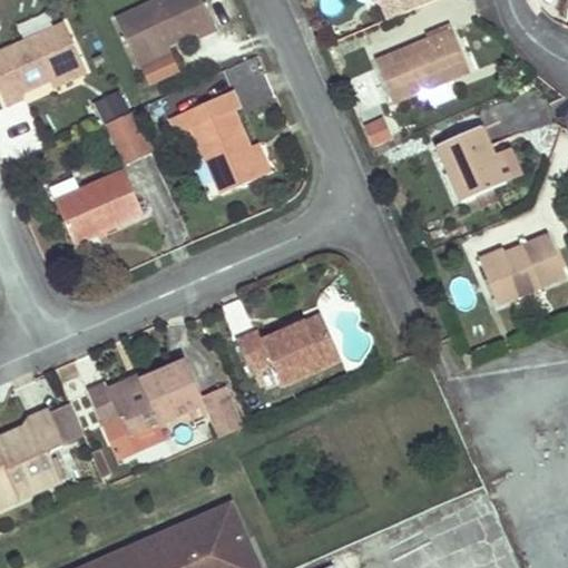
[(149,0),(119,13),(137,55),(168,41),(196,30),(199,36),(215,29),(203,0),(149,0)]
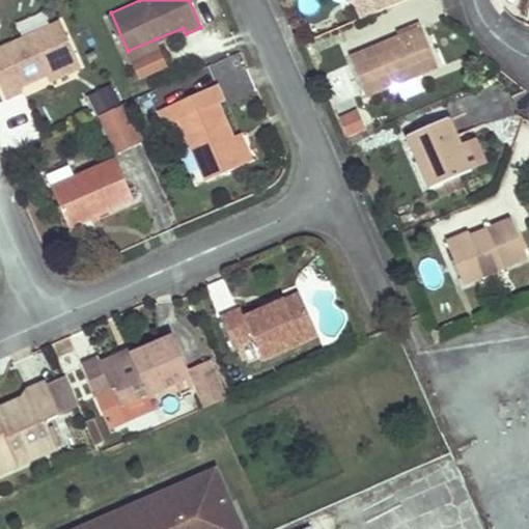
[(356,0),(363,16),(398,0),(356,0)]
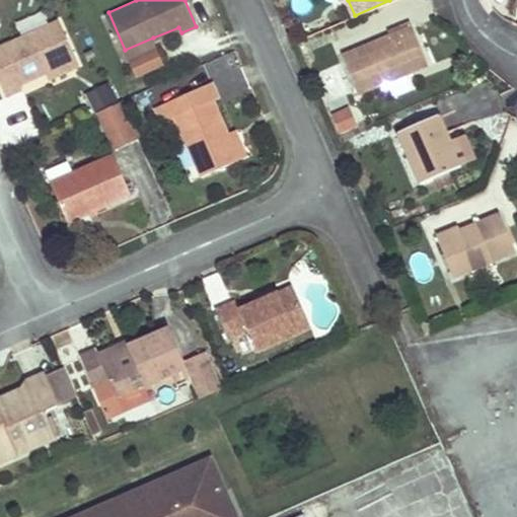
[(62,17),(0,45),(0,75),(8,94),(25,87),(22,82),(50,71),(80,57),(62,17)]
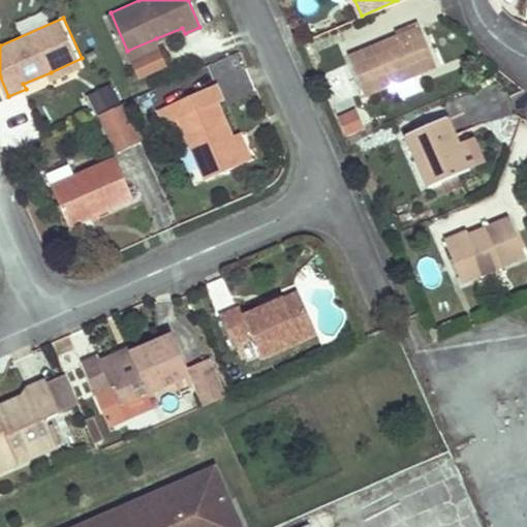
[(397,35),(348,56),(365,94),(436,64),(417,22),(395,31),(397,35)]
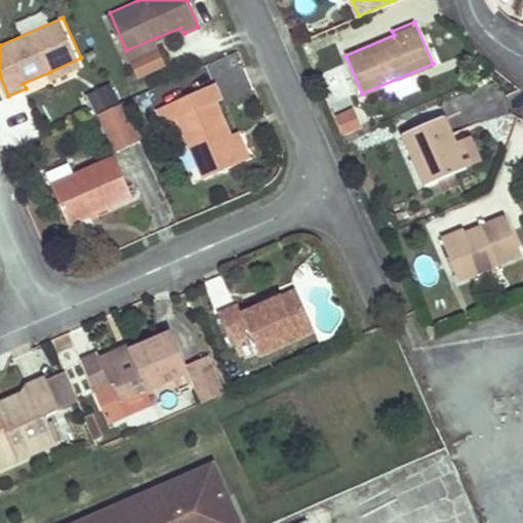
[(155,38),(126,50),(129,58),(160,46),(155,38)]
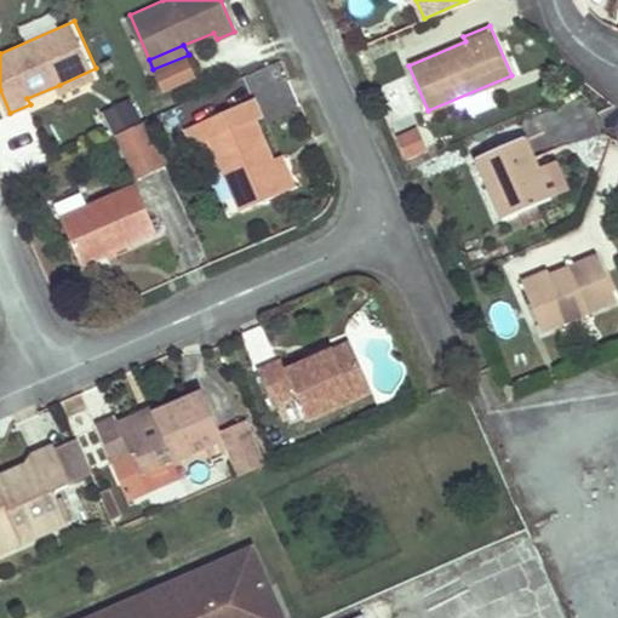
[(96,68),(59,85),(63,93),(99,78),(96,68)]
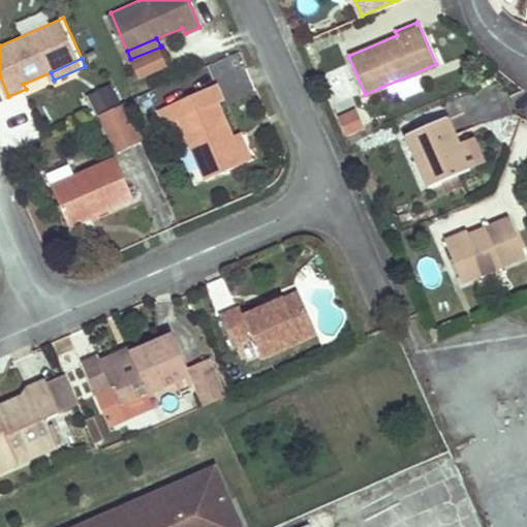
[(216,83),(156,110),(163,125),(178,119),(206,179),(244,162),(231,134),(217,101),(223,98),(216,83)]
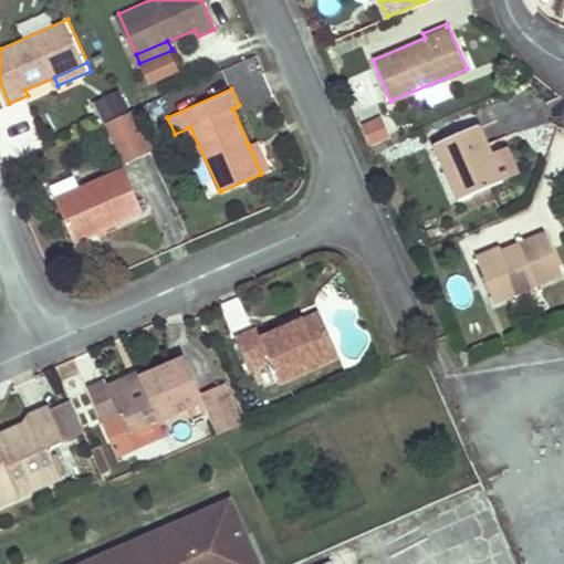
[(115,91),(92,101),(100,119),(123,108),(115,91)]
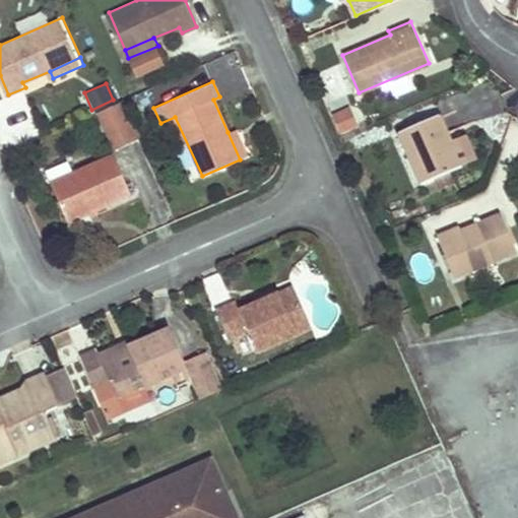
[(123,100),(100,110),(117,147),(139,137),(123,100)]
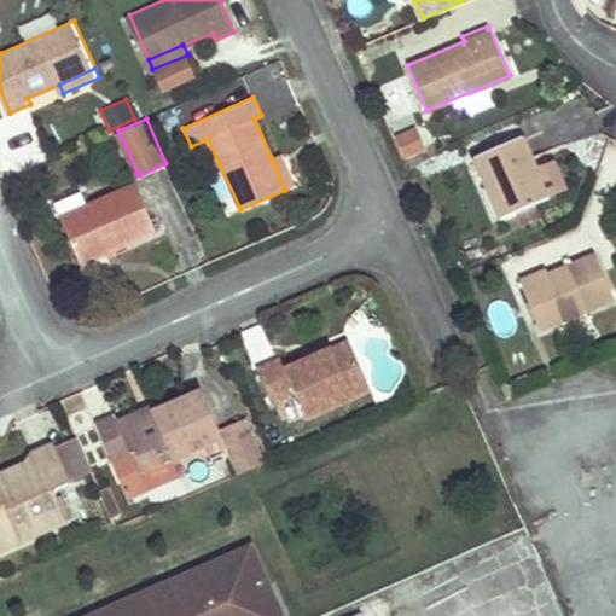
[(395,135),(402,158),(423,152),(416,129),(395,135)]
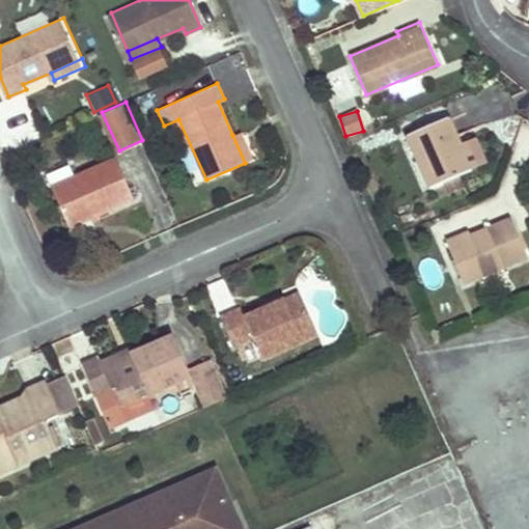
[(448,116),(406,135),(427,186),(470,168),(460,144),(448,116)]
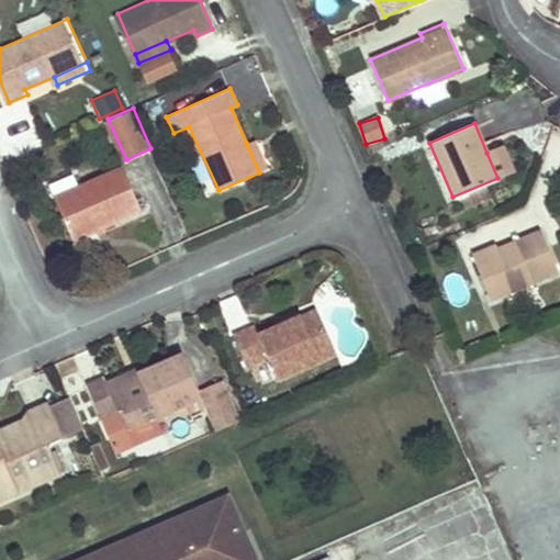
[(254,141),(246,143),(259,172),(266,169),(254,141)]
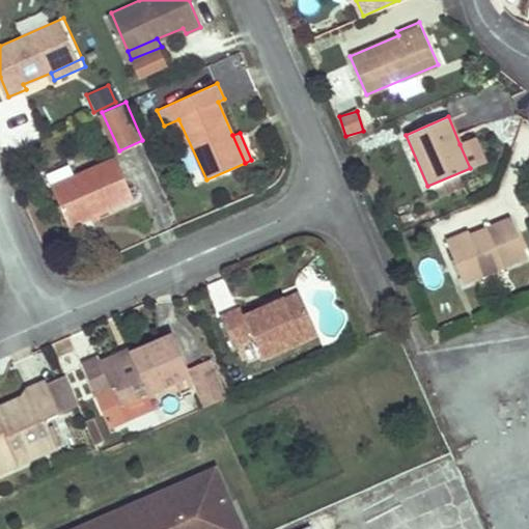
[(466,141),(460,144),(470,168),(476,166),(466,141)]
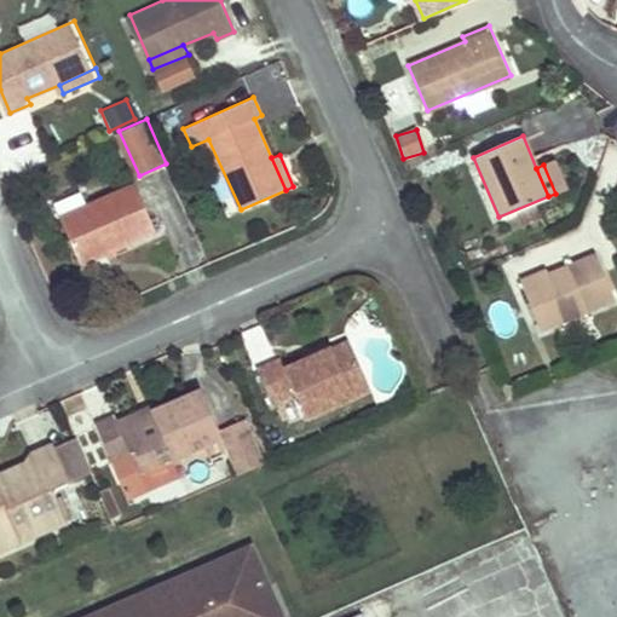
[(156,232),(134,182),(84,203),(79,190),(52,202),(58,214),(81,266),(156,232)]
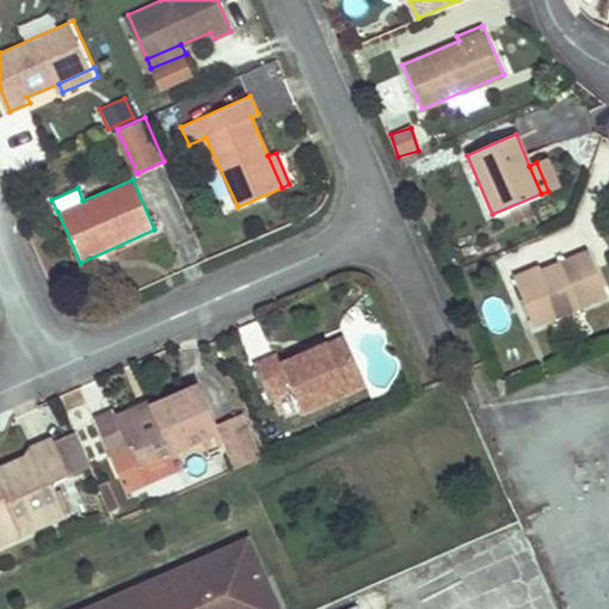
[(539,265),(514,275),(535,326),(608,297),(588,248),(540,268),(539,265)]
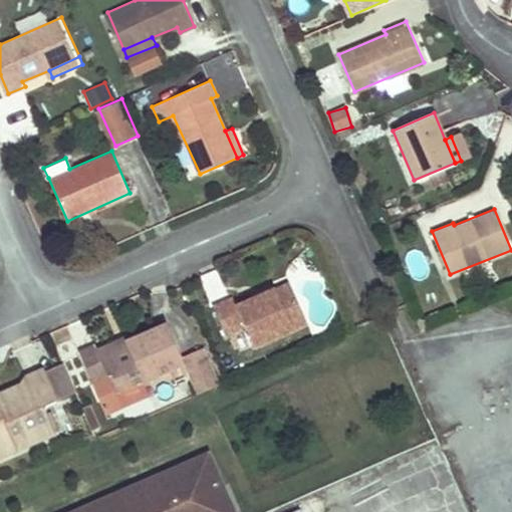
[(233,297),(213,306),(224,334),(245,325),(254,346),(307,323),(289,282),(236,304),(233,297)]
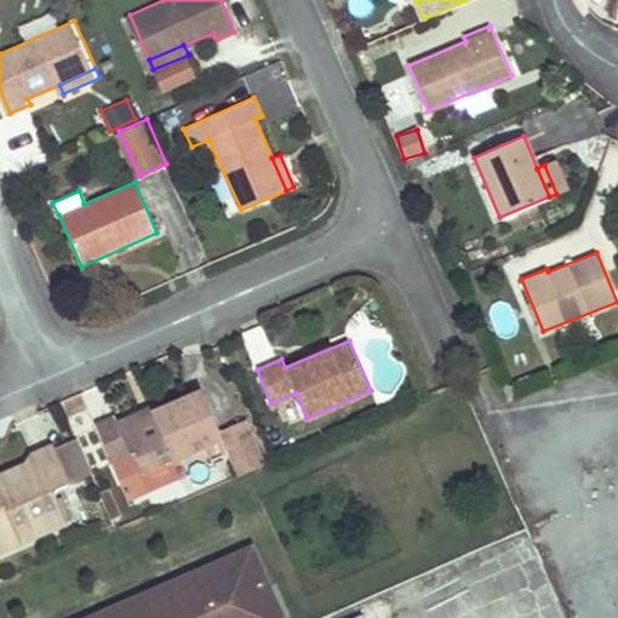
[(209,445),(225,436),(225,435),(205,390),(188,398),(209,445)]
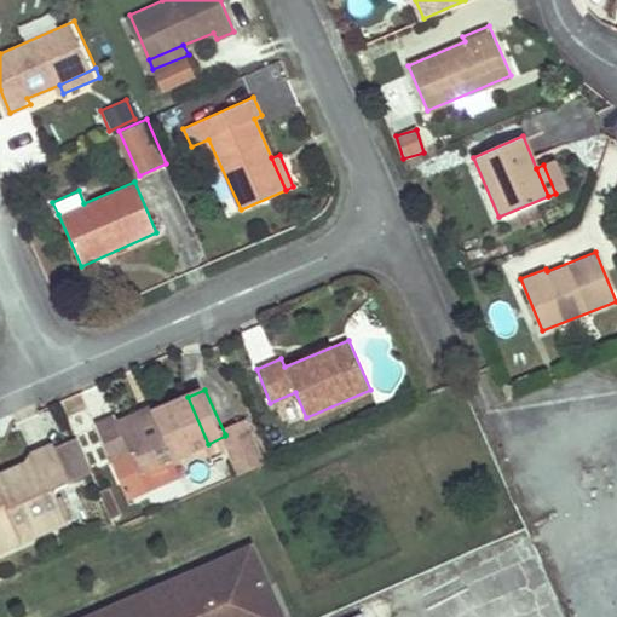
[(150,413),(148,407),(132,414),(136,421),(120,428),(116,420),(114,416),(96,424),(126,496),(179,473),(173,459),(206,444),(208,444),(188,397),(185,398),(153,411),(150,413)]
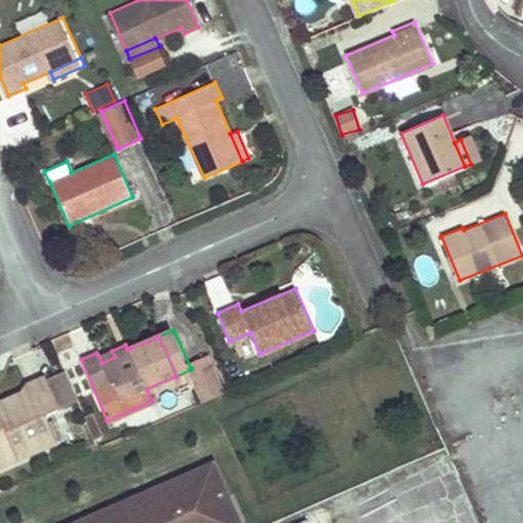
[(115,357),(112,351),(98,356),(102,363),(115,357)]
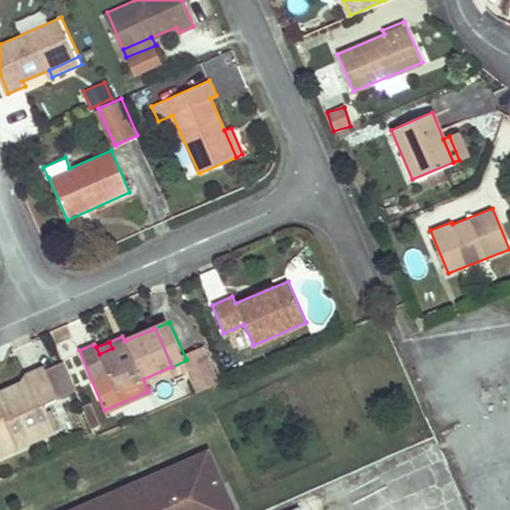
[(204,351),(186,359),(186,360),(200,391),(217,383),(204,351)]
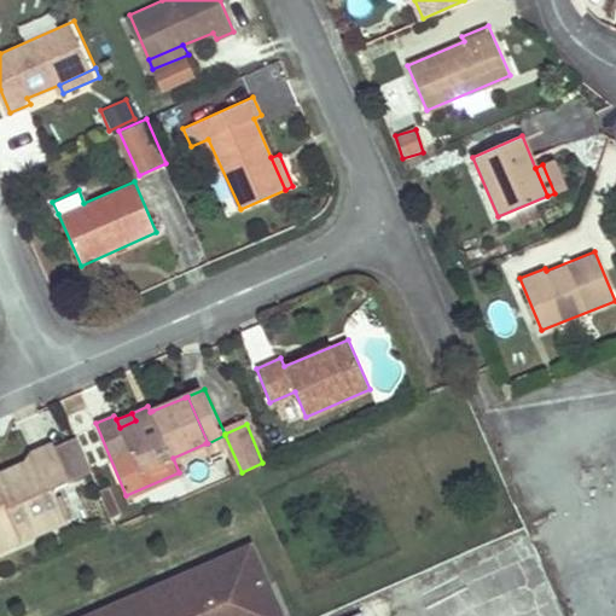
[(91,471),(74,433),(50,442),(68,482),(91,471)]
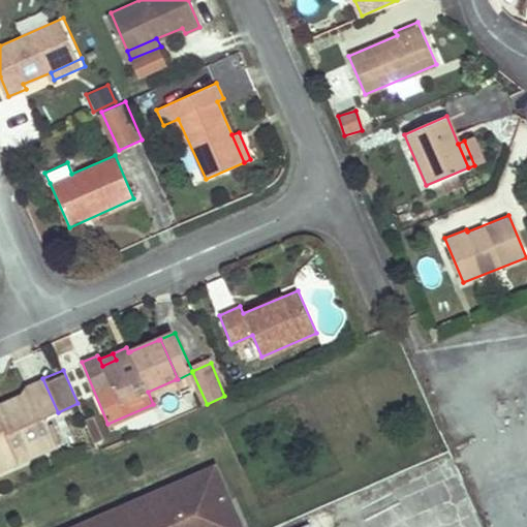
[(0,468),(14,463),(10,454),(27,447),(31,456),(54,446),(45,426),(42,419),(58,412),(42,378),(24,385),(22,393),(0,401),(0,410),(3,419),(0,420),(0,468)]
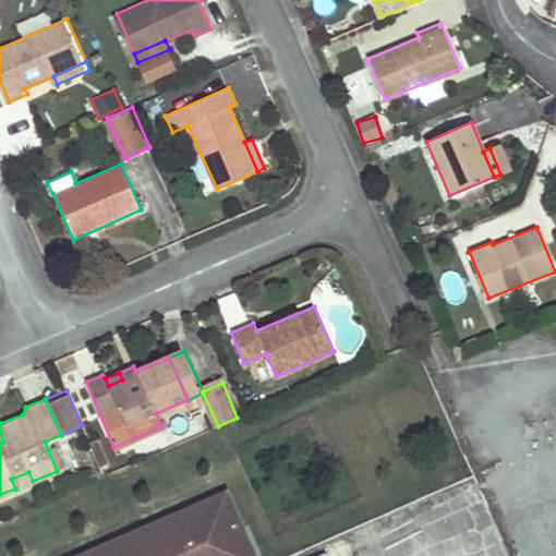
[(97,440),(89,444),(99,468),(108,464),(97,440)]
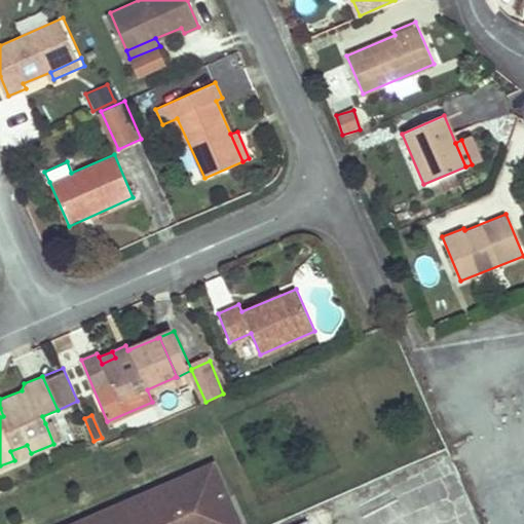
[(52,420),(45,423),(53,444),(61,441),(52,420)]
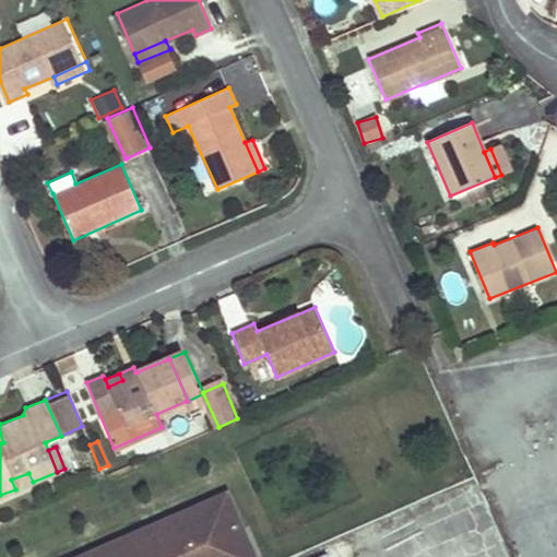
[(93,469),(70,478),(74,486),(96,477),(93,469)]
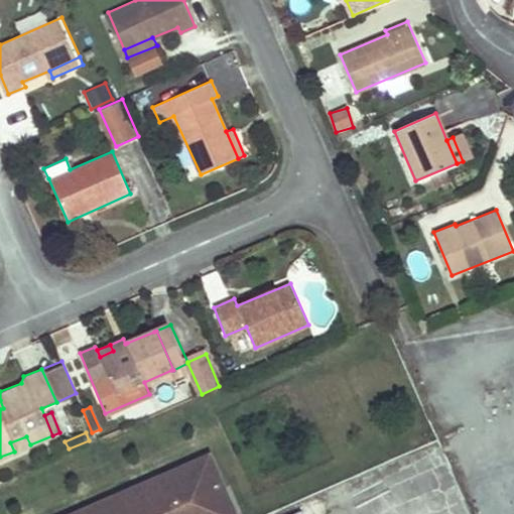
[(26,436),(10,442),(14,452),(30,444),(26,436)]
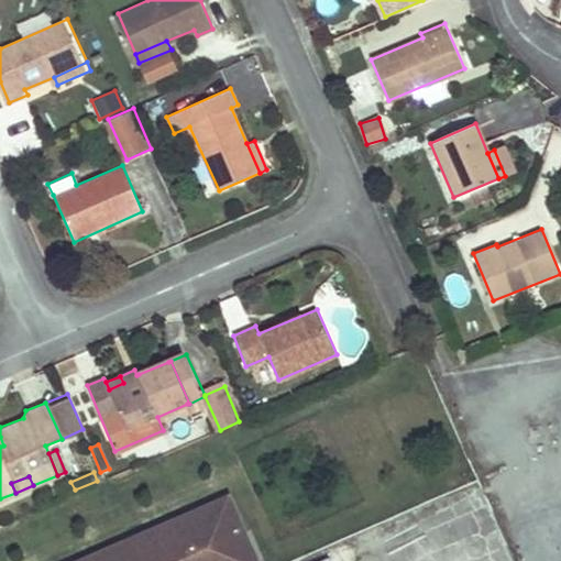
[(86,560),(253,560),(228,501),(86,560)]
